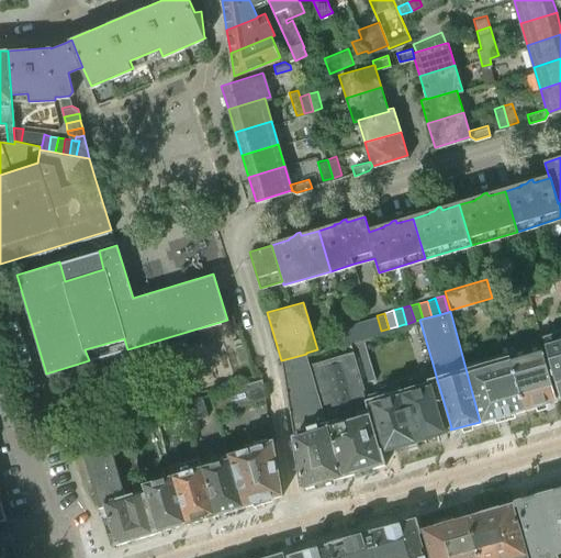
[(381,331),(377,315),(368,317),(372,333),(381,331)]
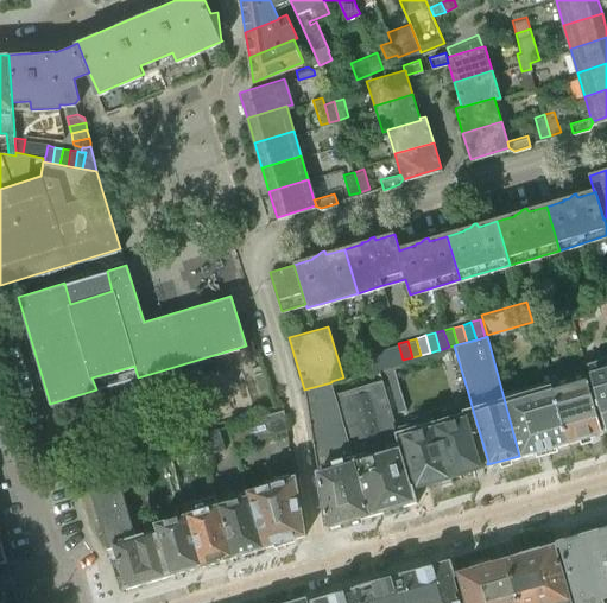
[(403,360),(398,343),(389,346),(393,363),(403,360)]
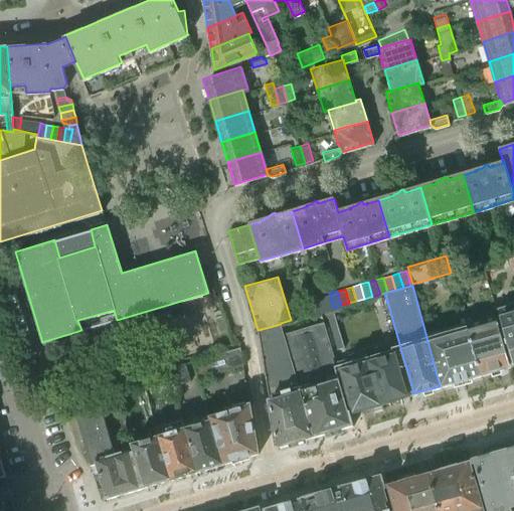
[(326,310),(333,308),(329,293),(322,295),(326,310)]
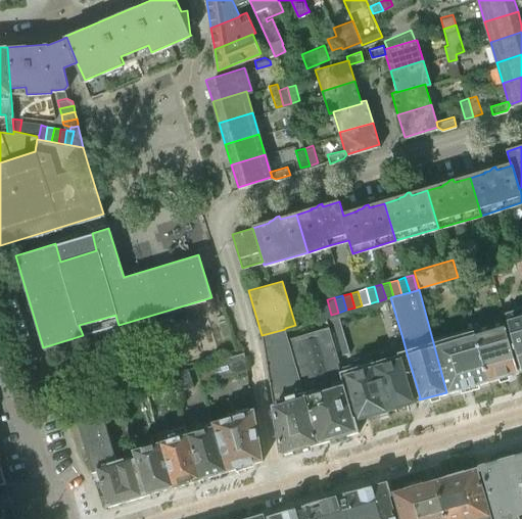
[(323,317),(331,315),(327,299),(319,302),(323,317)]
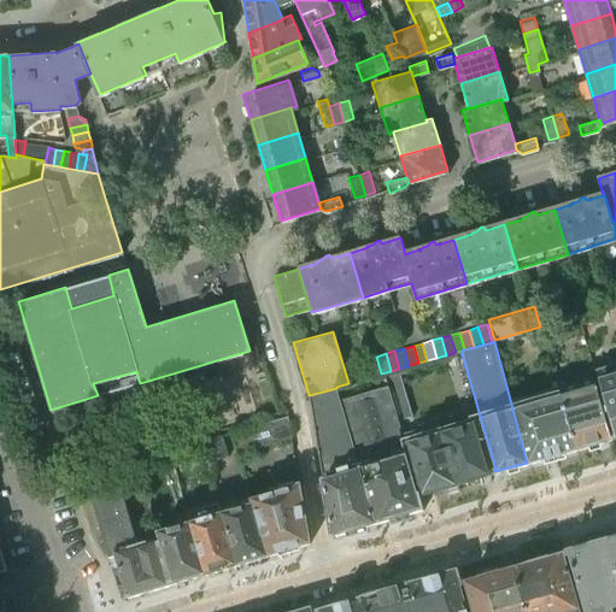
[(381,374),(376,357),(367,359),(371,376),(381,374)]
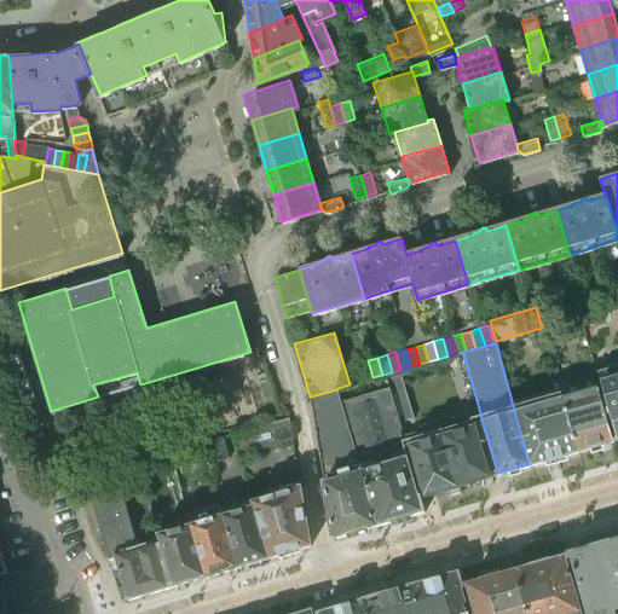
[(617,372),(600,378),(617,435),(616,436),(616,439),(617,438),(617,372)]
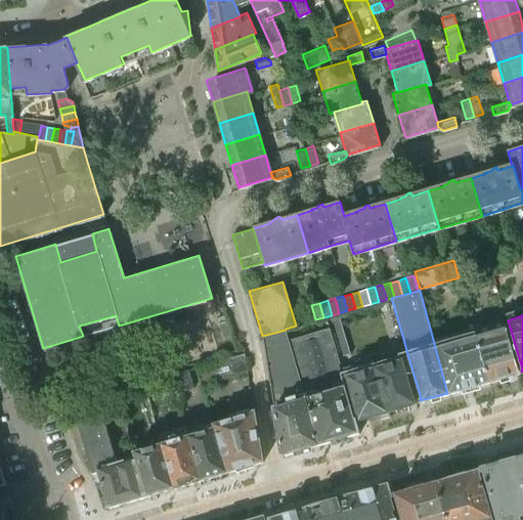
[(339,360),(351,357),(339,316),(328,320),(329,327),(339,360)]
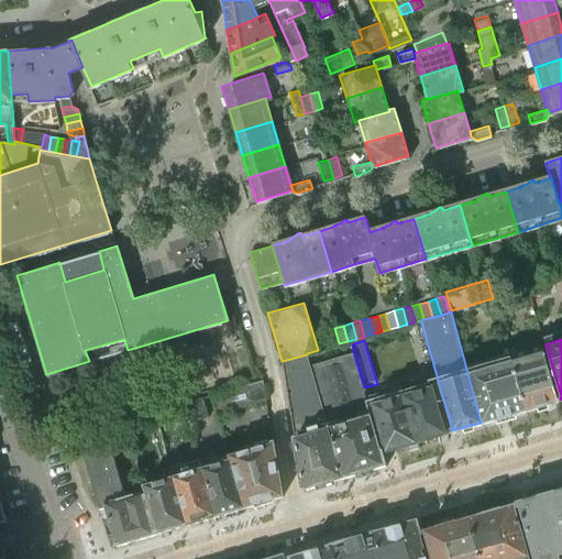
[(310,363),(344,477),(385,463),(382,451),(381,451),(370,414),(363,390),(365,388),(353,351),(310,363)]
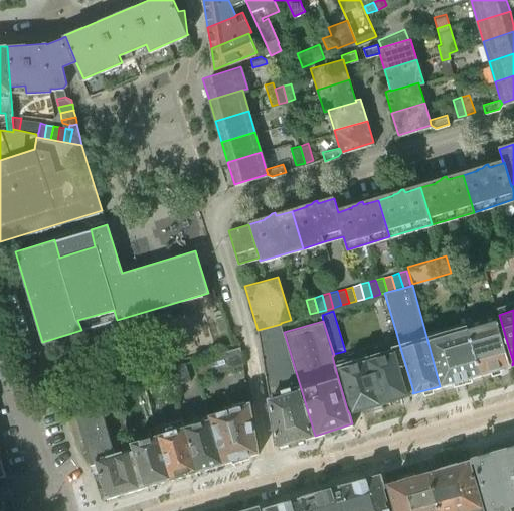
[(468,329),(481,374),(511,365),(511,363),(510,364),(497,321),(468,329)]
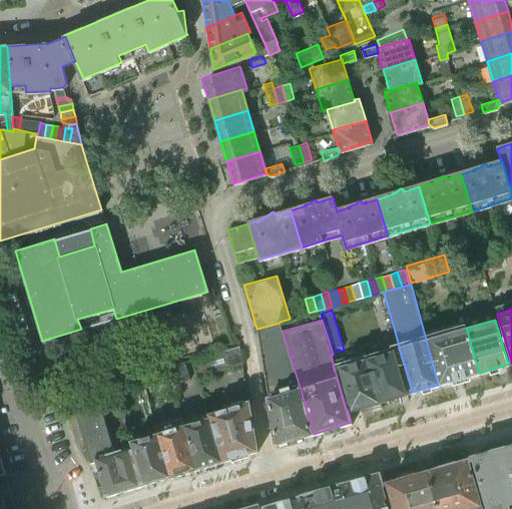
[(278,444),(314,434),(283,331),(280,323),(257,329),(276,442),(278,444)]
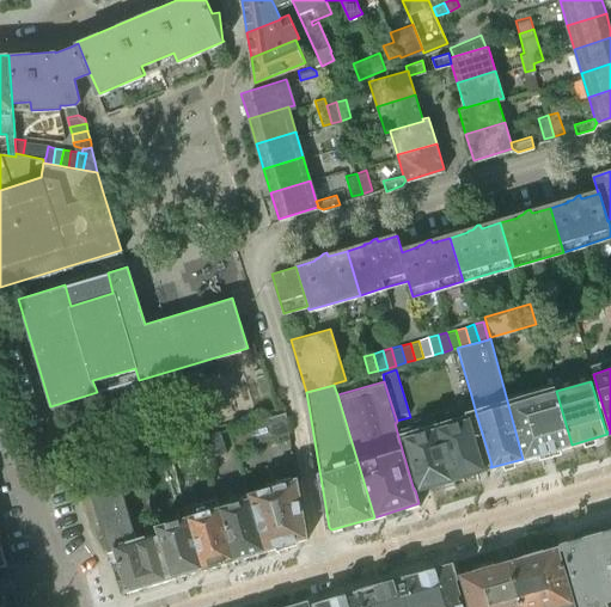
[(508,405),(523,459),(572,445),(556,391),(508,405)]
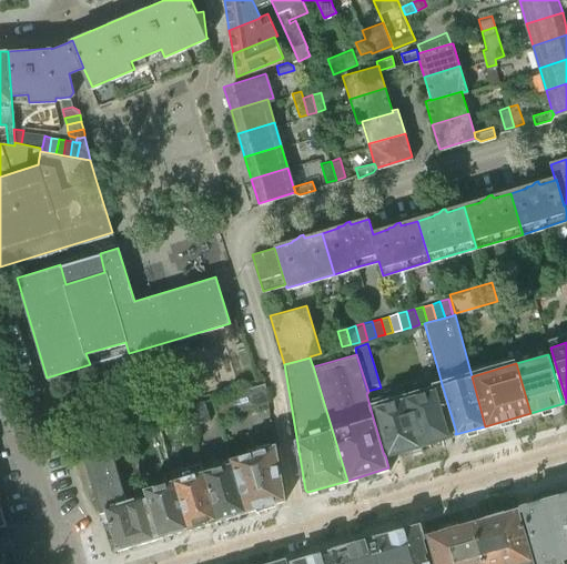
[(218,416),(267,402),(264,381),(212,396),(218,416)]
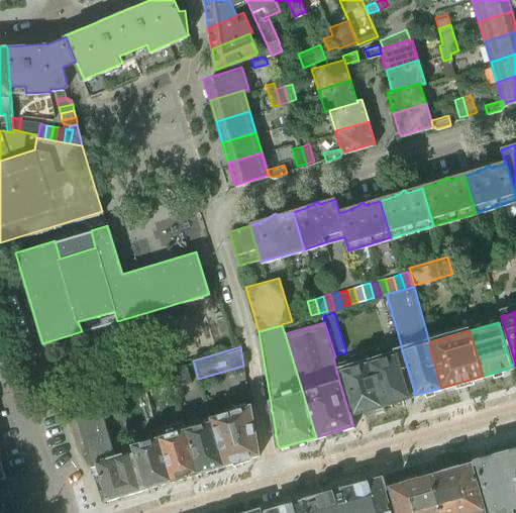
[(370,362),(383,405),(412,396),(412,394),(410,395),(398,353),(370,362)]
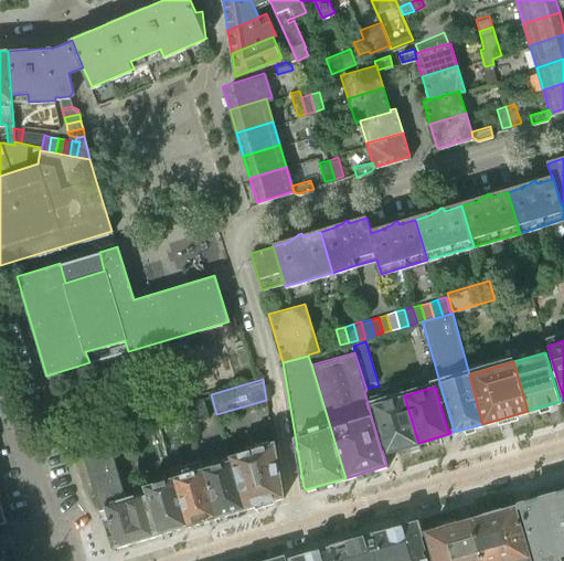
[(386,452),(418,443),(404,395),(373,404),(386,452)]
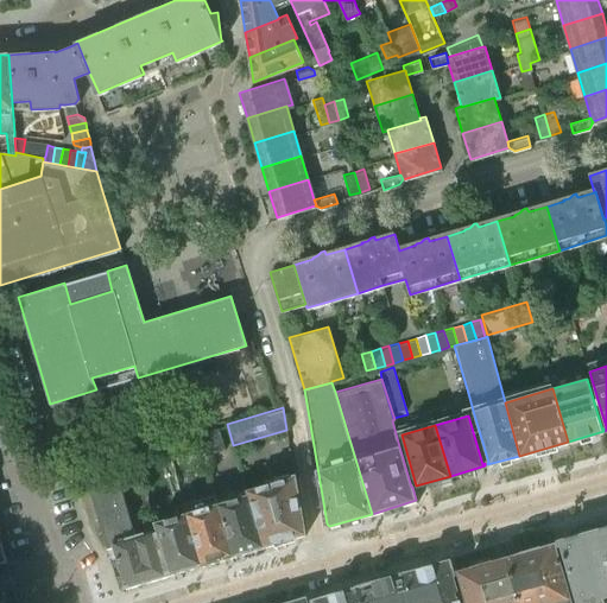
[(204,454),(225,448),(219,426),(198,432),(204,454)]
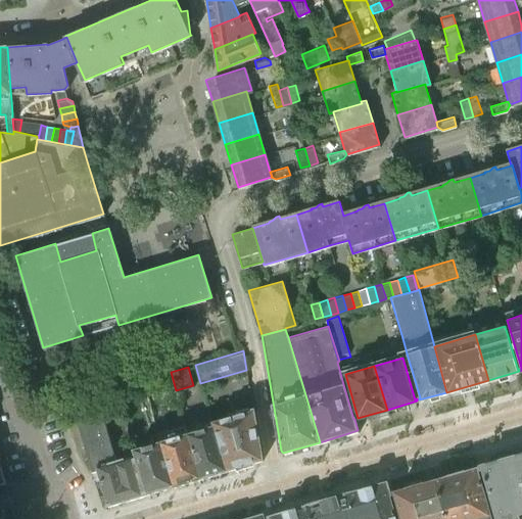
[(97,470),(107,505),(146,493),(134,454),(115,460),(99,403),(117,398),(113,384),(70,396),(75,410),(74,410),(91,471),(97,470)]
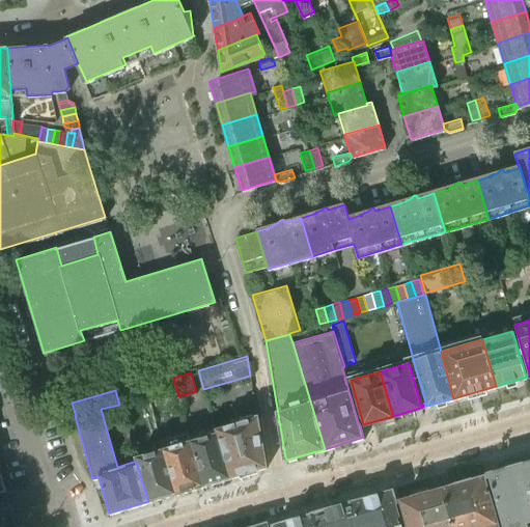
[(229,477),(266,466),(256,410),(214,422),(216,428),(215,430),(229,477)]
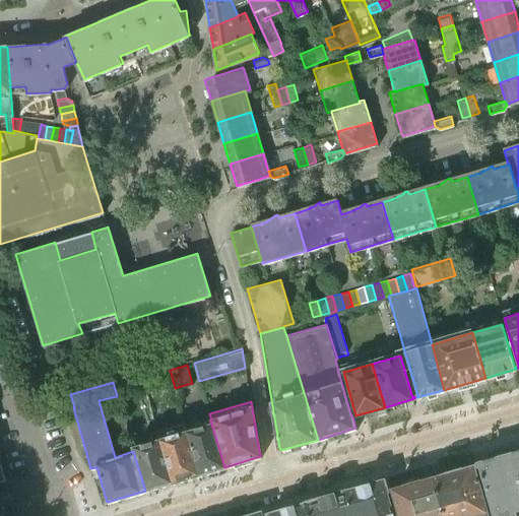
[(184,428),(198,475),(224,467),(210,421),(185,428),(184,428)]
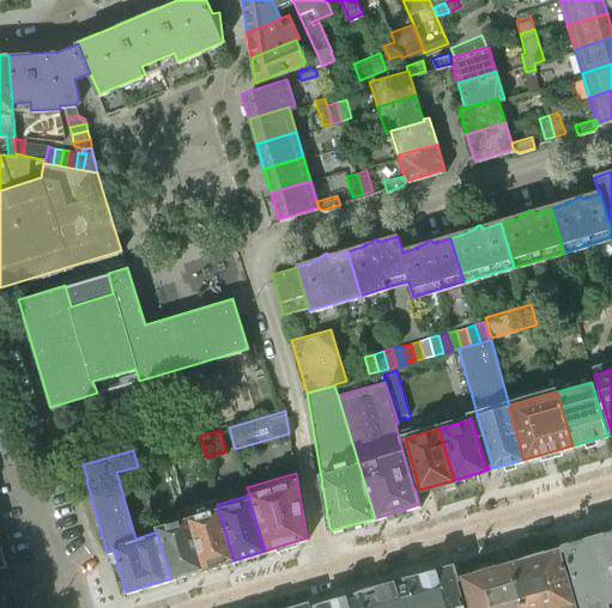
[(186,514),(203,569),(234,560),(217,504),(218,504),(217,498),(186,508),(187,514),(186,514)]
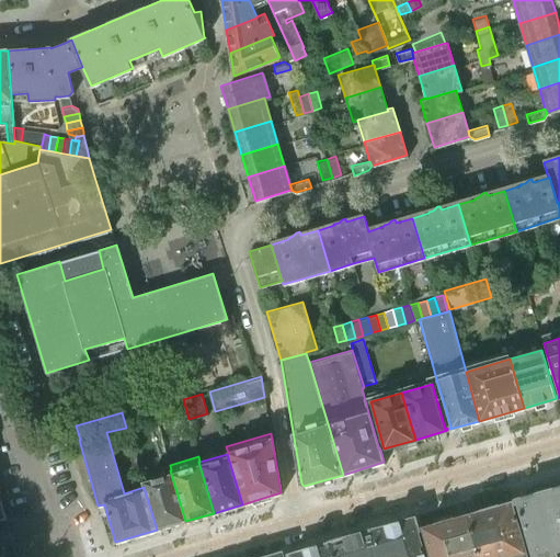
[(144,487),(157,530),(185,521),(170,470),(141,478),(145,487),(144,487)]
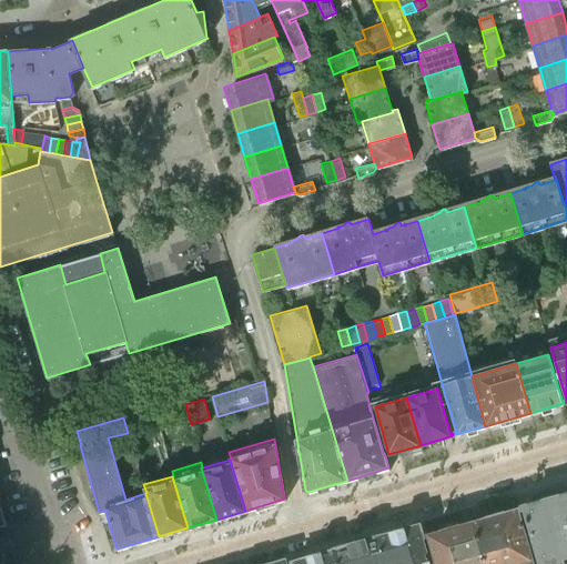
[(565,563),(564,560),(566,559),(566,493),(523,507),(538,563),(565,563)]
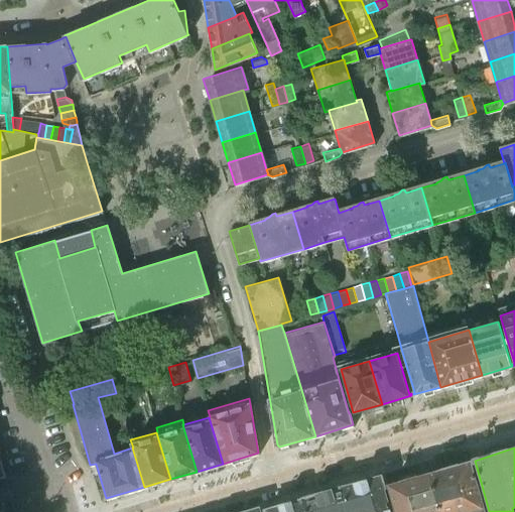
[(484,511),(471,462),(458,466),(458,465),(442,470),(429,474),(440,511),(484,511)]
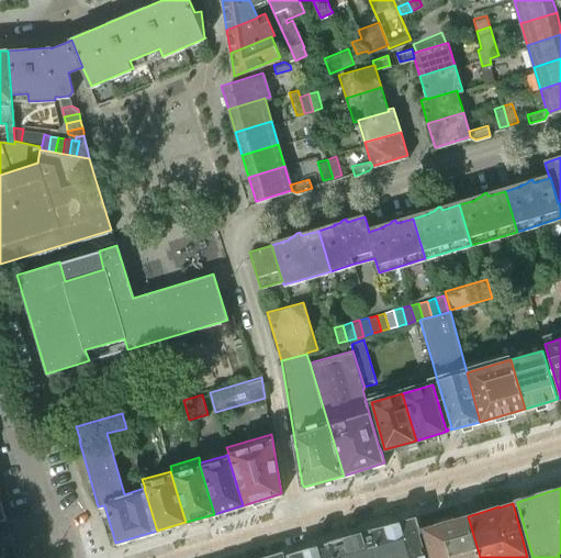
[(480,557),(468,516),(453,521),(453,520),(424,529),(432,557),(480,557)]
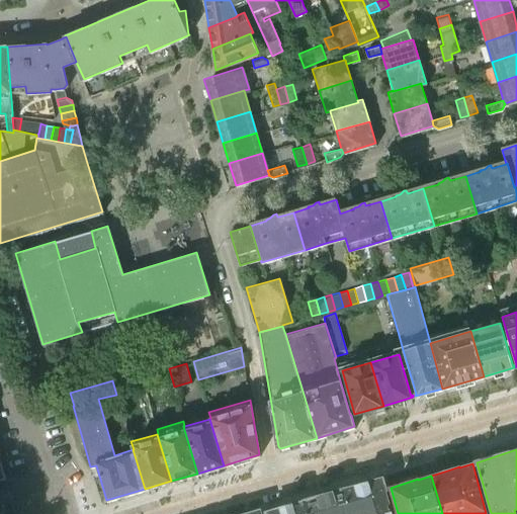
[(393,513),(382,478),(344,489),(344,488),(343,489),(350,513),(393,513)]
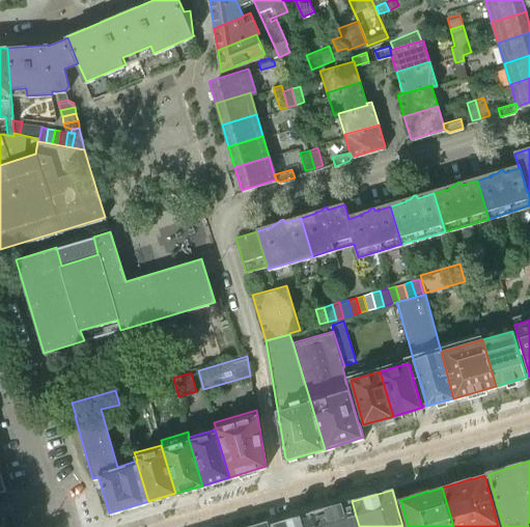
[(359,526),(352,501),(313,512),(316,526),(359,526)]
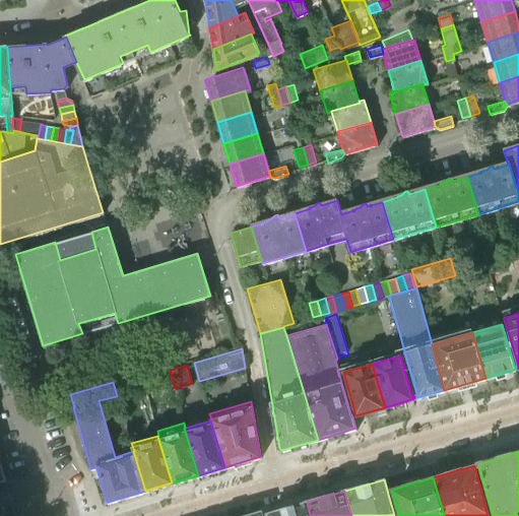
[(267,515),(310,515),(307,502),(306,502),(267,514),(267,515)]
